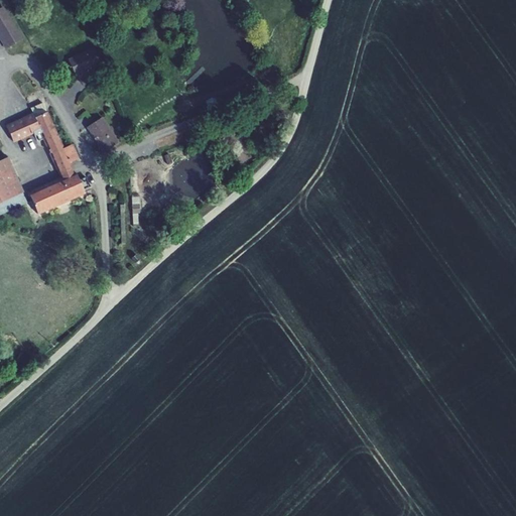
[(2,9),(0,10),(0,33),(7,46),(20,39),(2,9)]
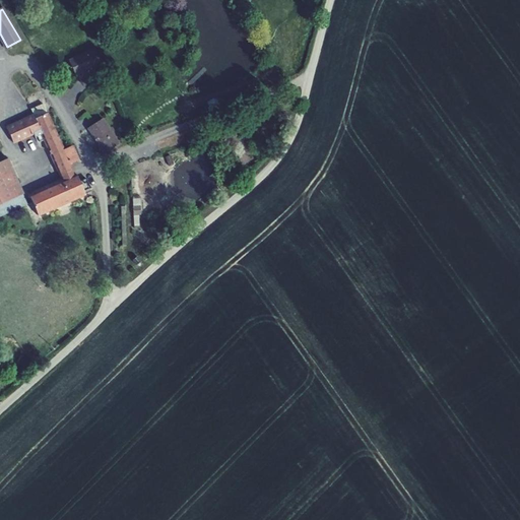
[(69,60),(76,76),(102,64),(94,49),(69,60)]
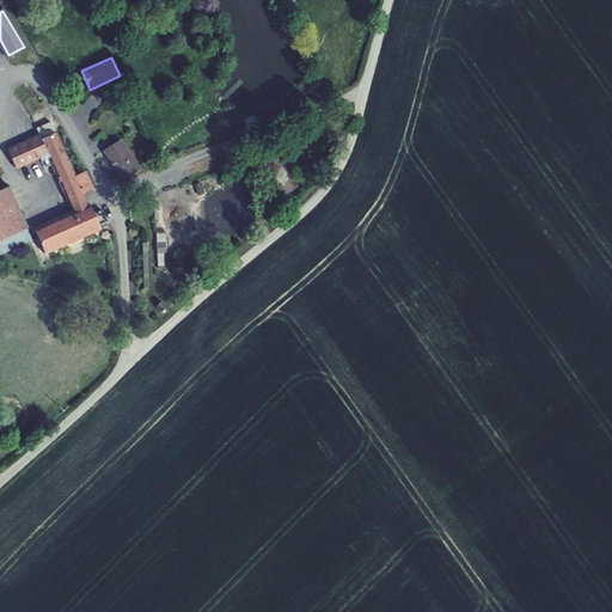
[(75,176),(55,133),(50,122),(36,129),(40,135),(31,140),(7,150),(16,169),(42,157),(47,167),(51,165),(68,202),(84,196),(83,194),(92,189),(84,172),(75,176)]
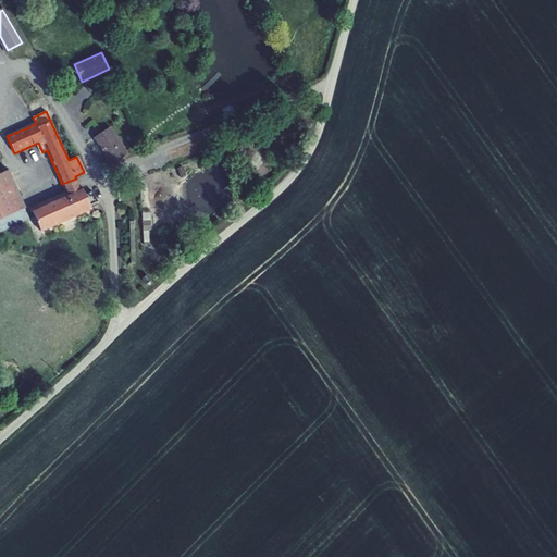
[(94,137),(112,164),(115,162),(127,153),(110,127),(94,137)]
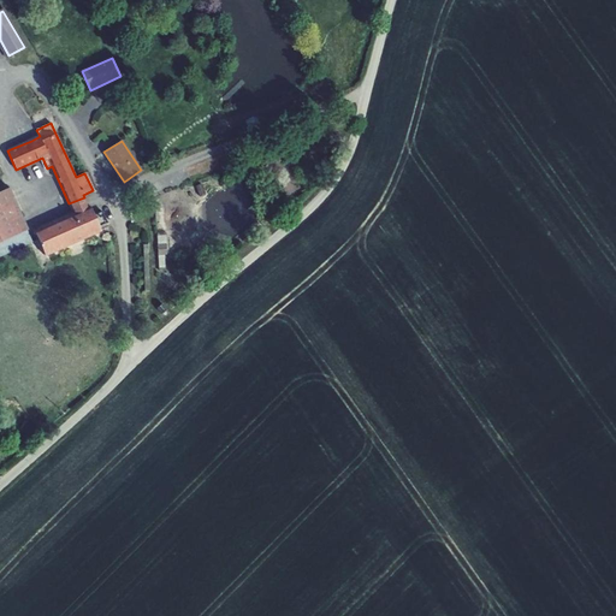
[(7,189),(0,191),(0,242),(27,231),(7,189)]
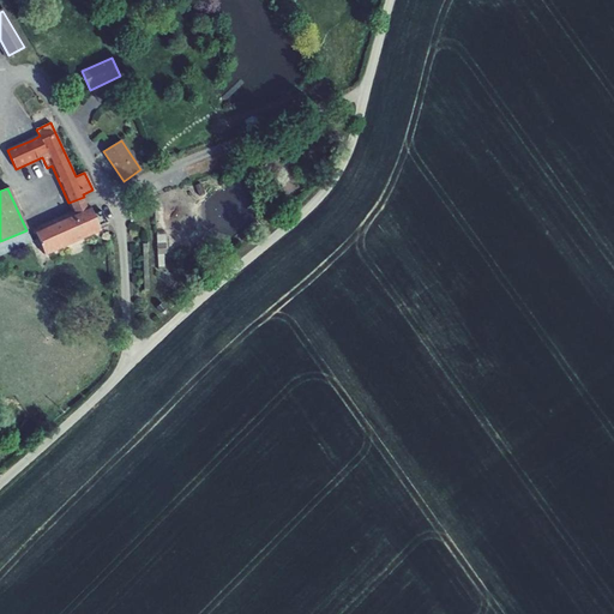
[(68,203),(73,214),(89,206),(84,197),(68,203)]
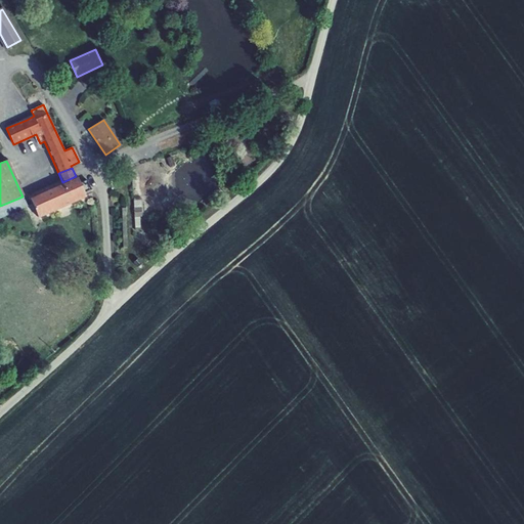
[(62,182),(29,198),(32,204),(38,217),(92,192),(87,180),(79,183),(76,176),(62,182)]
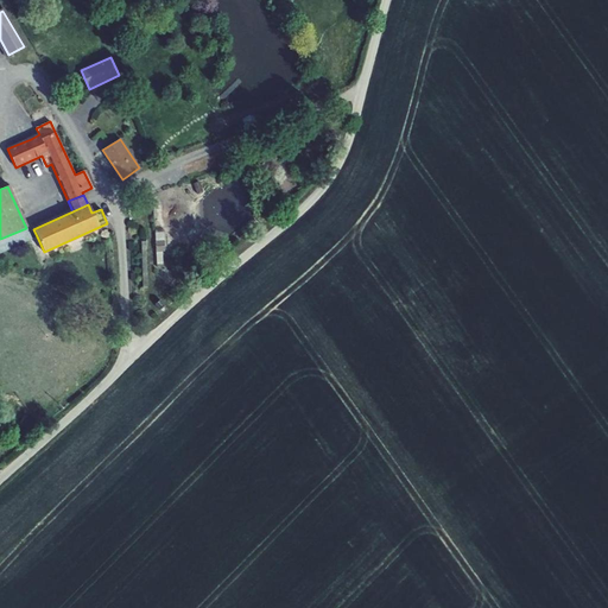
[(0,252),(32,239),(26,228),(0,239),(0,252)]
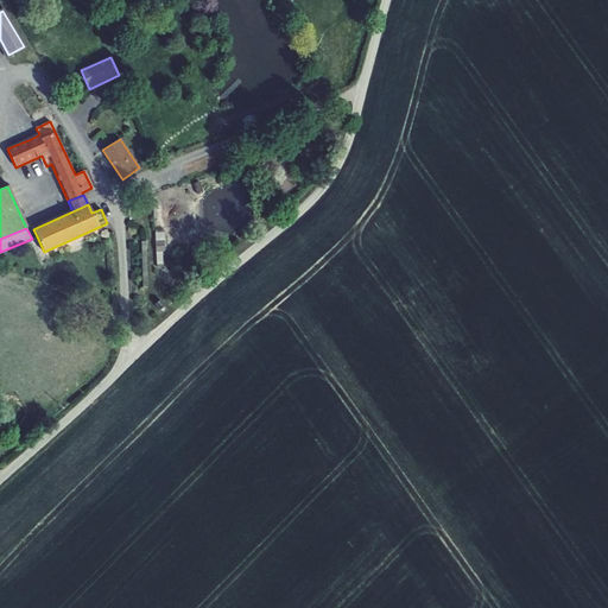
All buildings are outlined.
